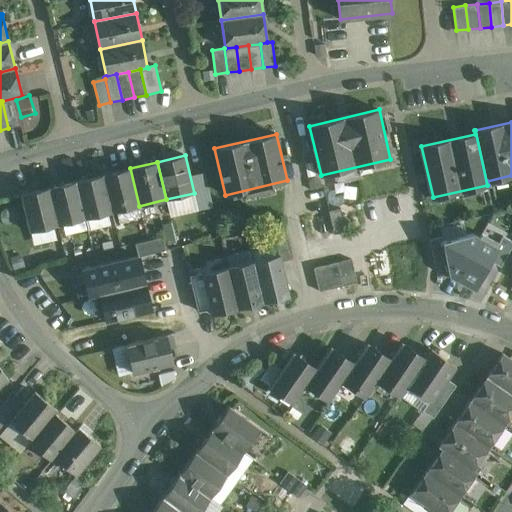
[(130,168),(103,175),(112,213),(139,206),(130,168)]
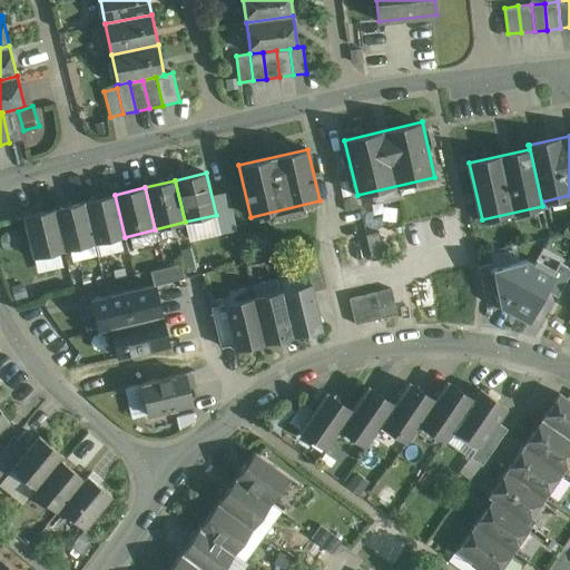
[(115,195),(85,203),(95,244),(125,237),(115,195)]
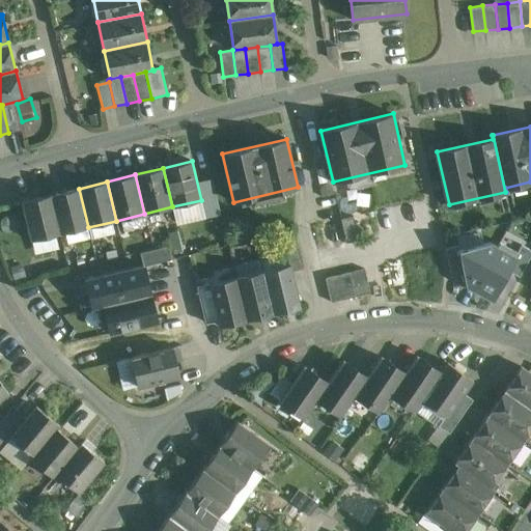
[(79,189),(51,195),(60,234),(88,227),(79,189)]
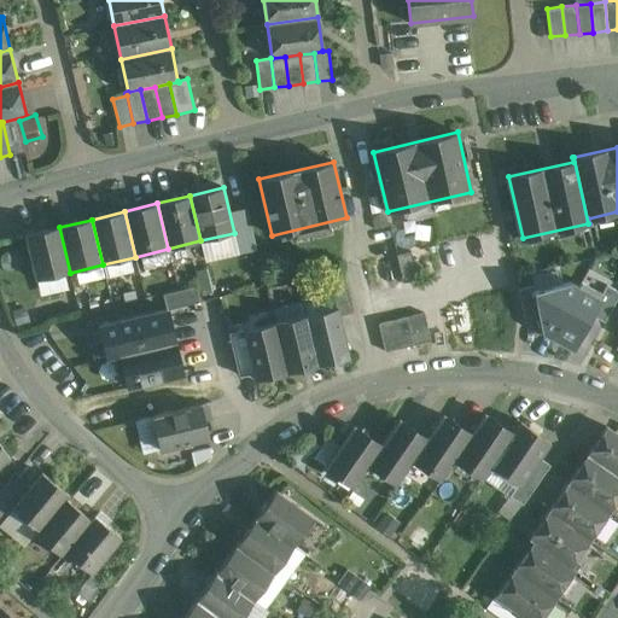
[(59,227),(27,235),(38,280),(70,273),(59,227)]
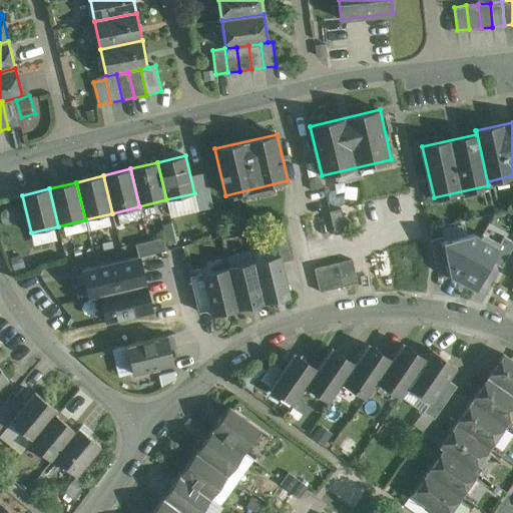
[(458,281),(483,234),(482,233),(480,237),(473,233),(443,240),(442,240),(447,265),(450,276),(458,281)]
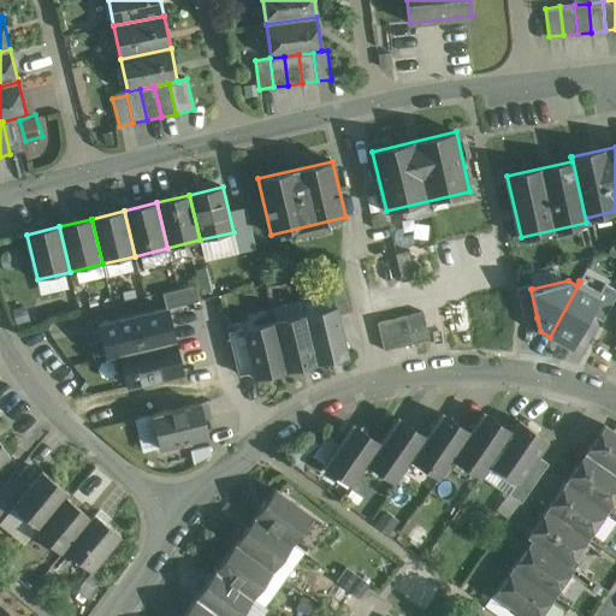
[(580,282),(550,337),(572,348),(590,314),(602,292),(600,292),(580,282)]
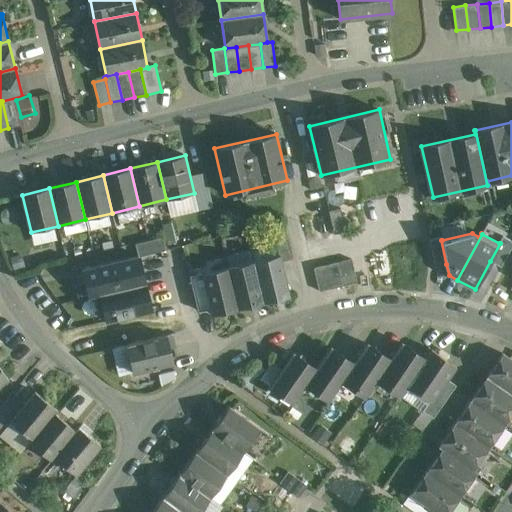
[(441,240),(442,240),(442,236),(429,239),(435,267),(446,264),(441,240)]
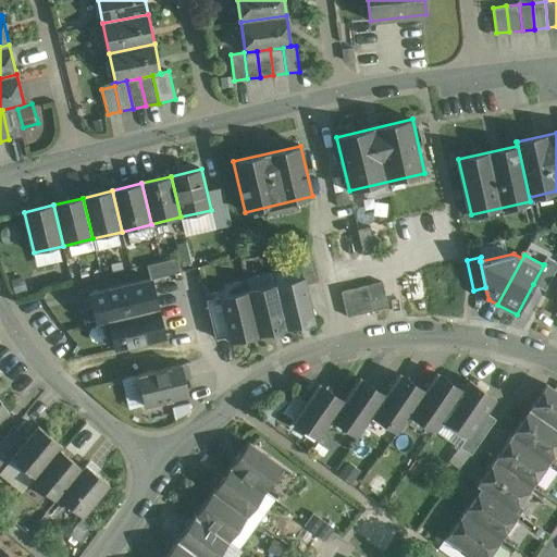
[(544,291),(556,265),(556,262),(546,257),(543,264),(544,264),(533,284),(544,291)]
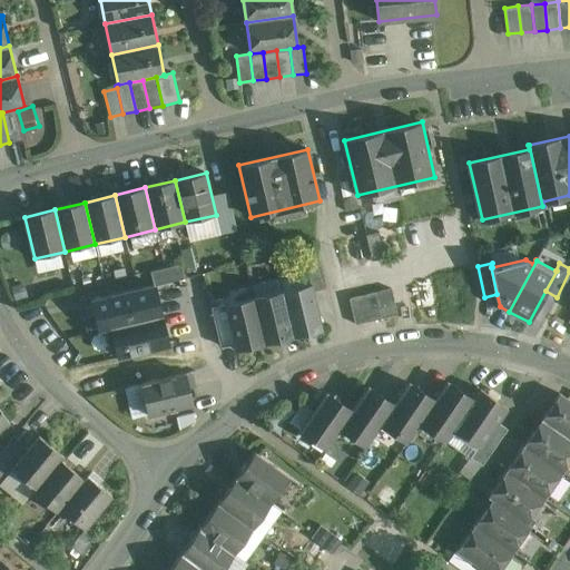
[(154,283),(88,296),(96,328),(161,314),(154,283)]
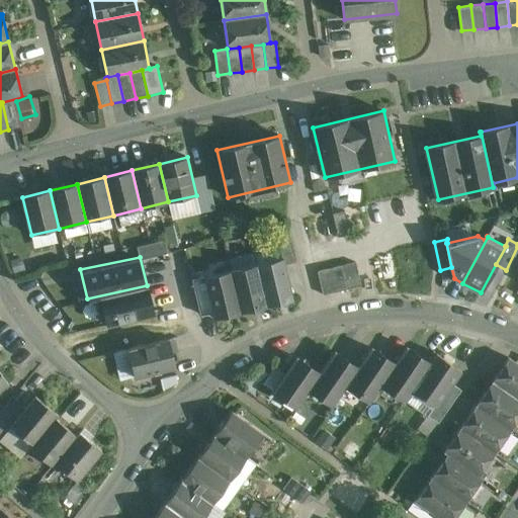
[(282,258),(256,264),(266,306),(292,299),(282,258)]
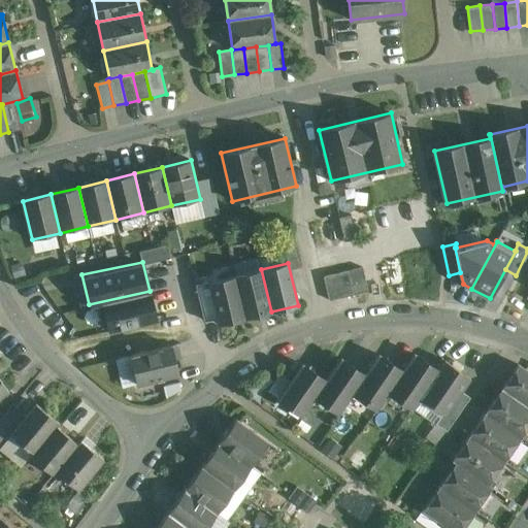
[(261,269),(234,275),(244,318),(271,311),(261,269)]
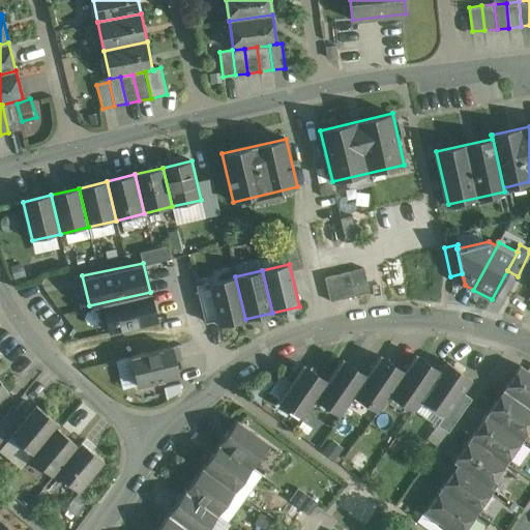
[(351,271),(337,274),(344,298),(357,295),(351,271)]
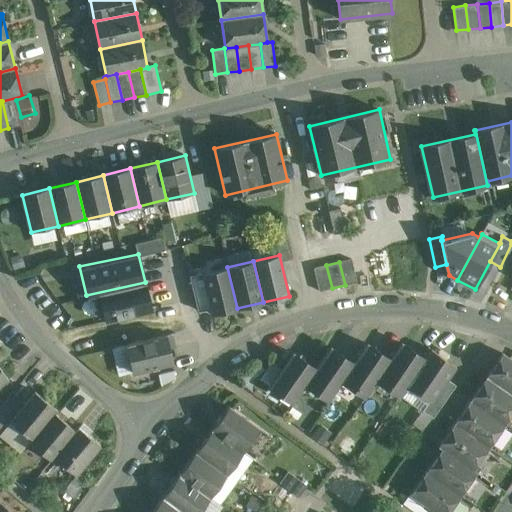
[(326,265),(313,268),(319,291),(332,288),(326,265)]
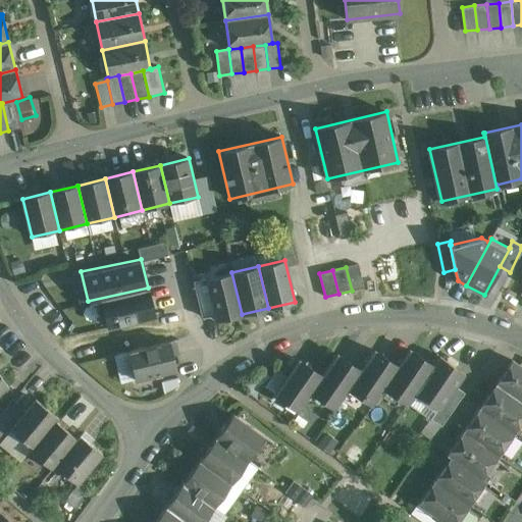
[(231,272),(205,278),(214,314),(215,320),(242,314),(231,272)]
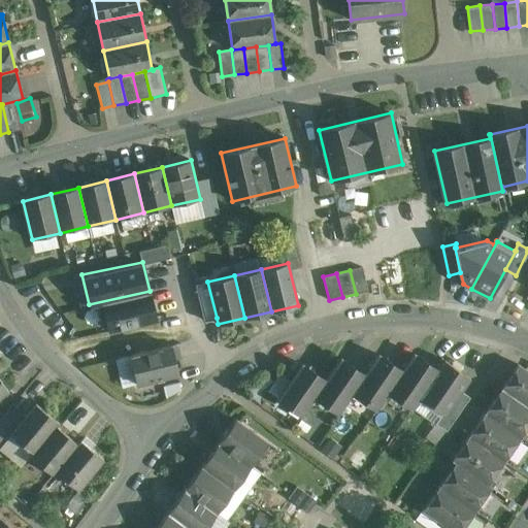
[(207,282),(196,285),(204,321),(217,318),(207,282)]
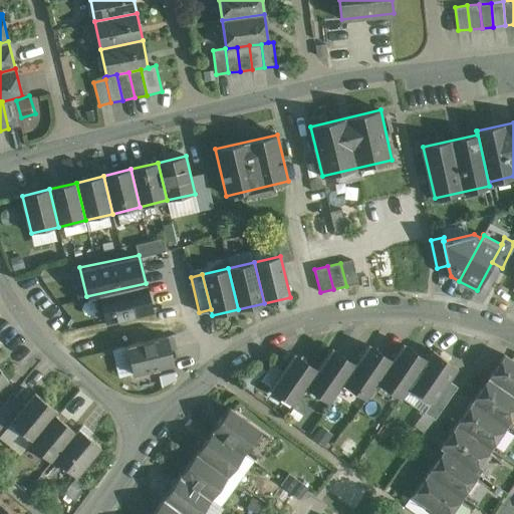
[(146,286),(99,297),(105,321),(152,311),(146,286)]
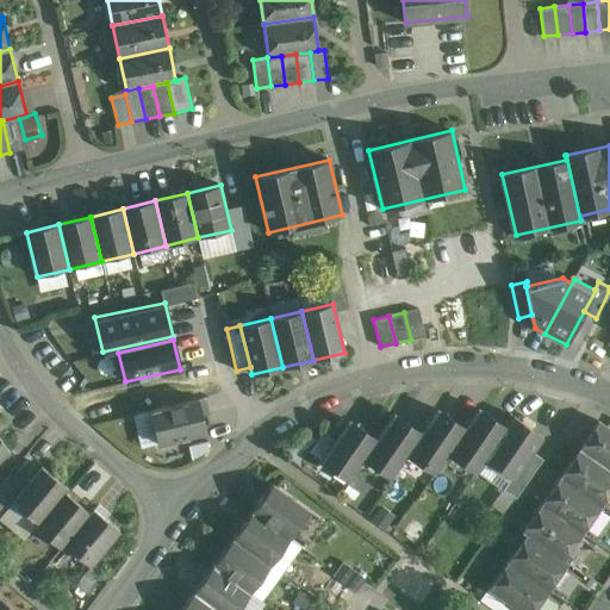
[(187,402),(151,411),(160,443),(205,433),(197,399),(187,402)]
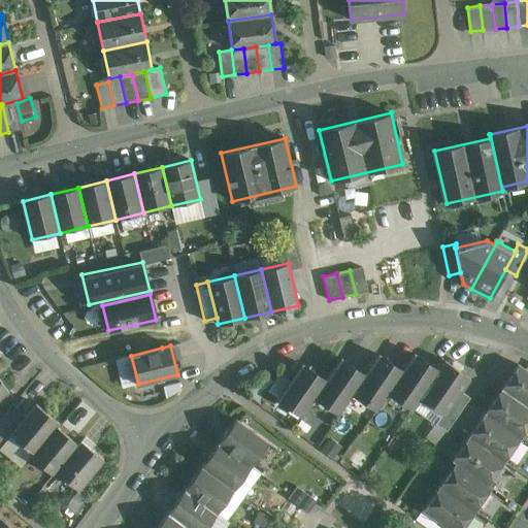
[(437,370),(415,354),(402,371),(389,391),(413,407),(420,396),(438,370),(437,370)]
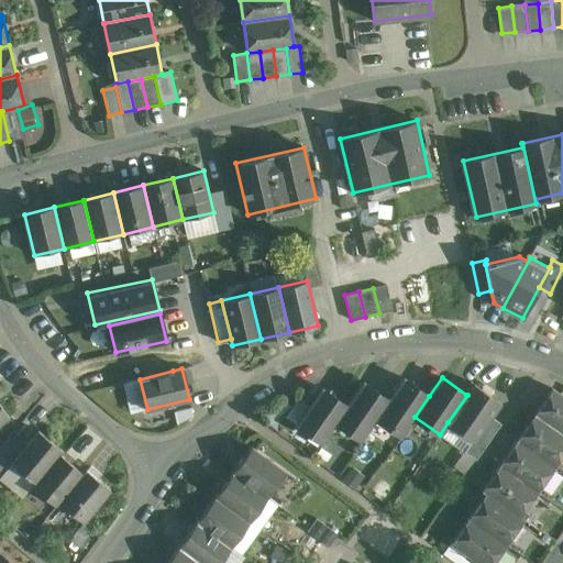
[(429,396),(404,378),(388,400),(376,418),(401,435),(415,417),(429,396)]
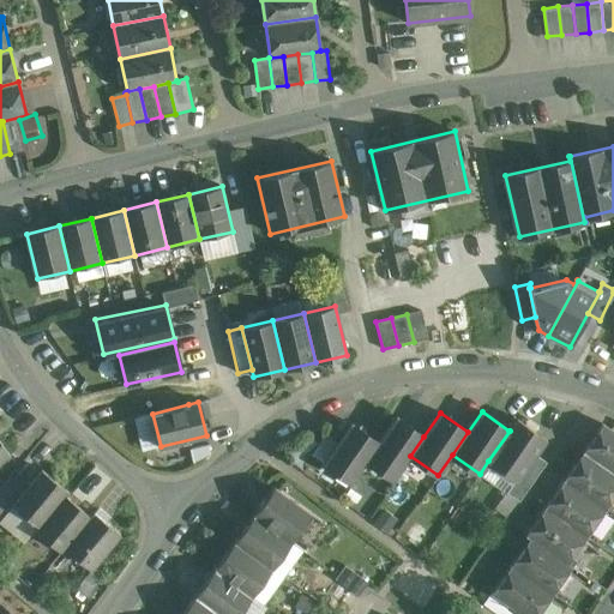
[(379,443),(367,461),(393,479),(410,456),(423,437),(396,417),(379,443)]
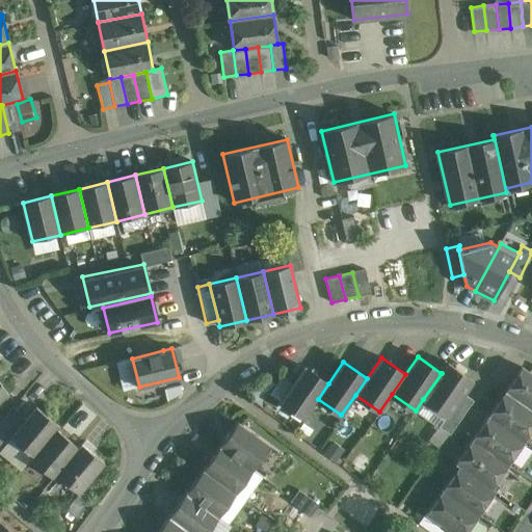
[(472,379),(448,363),(441,373),(442,373),(423,399),(446,416),(447,416),(463,393),(472,379)]
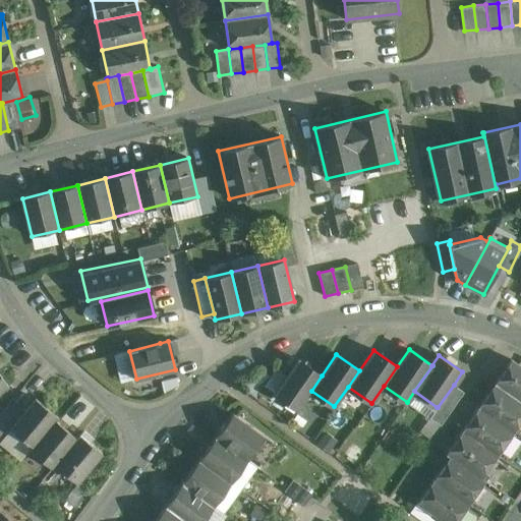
[(298,359),(275,393),(298,409),(311,391),(322,375),(298,359)]
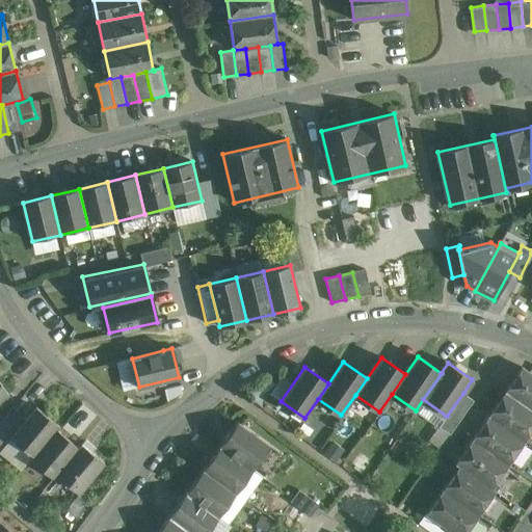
[(531,373),(522,367),(505,391),(531,409),(531,373)]
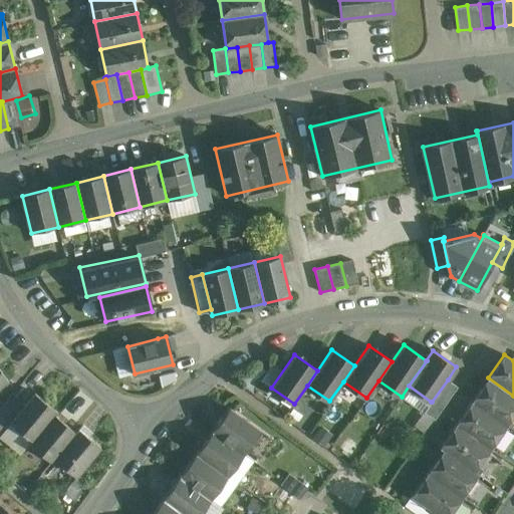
[(0,387),(8,380),(0,368),(0,387)]
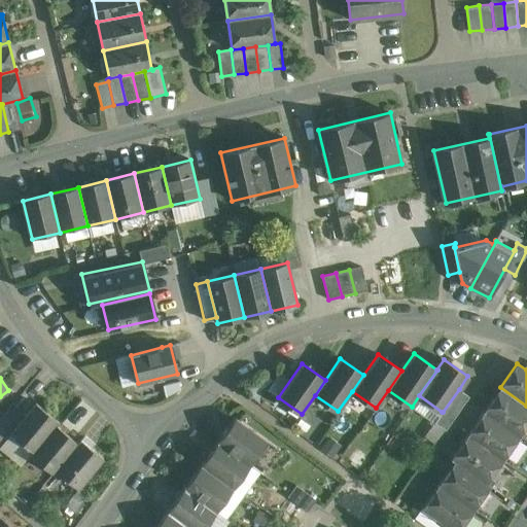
[(526,424),(526,406),(500,387),(484,411),(520,435),(526,424)]
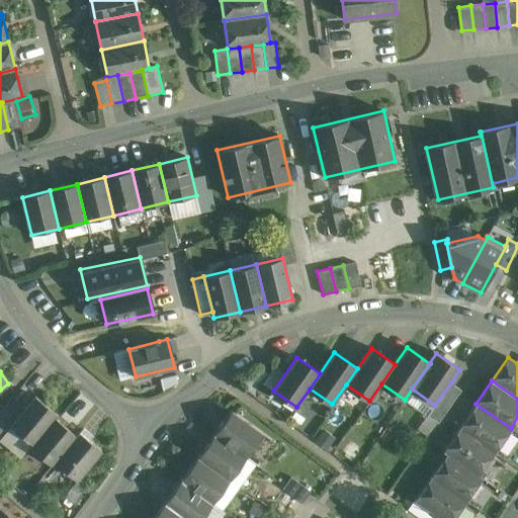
[(451,382),(435,405),(434,405),(427,415),(437,423),(460,390),(451,382)]
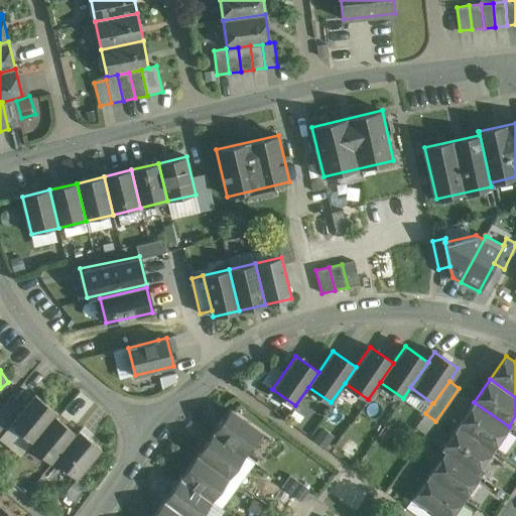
[(21,410),(10,424),(11,425),(32,442),(54,415),(57,412),(34,394),(21,410)]
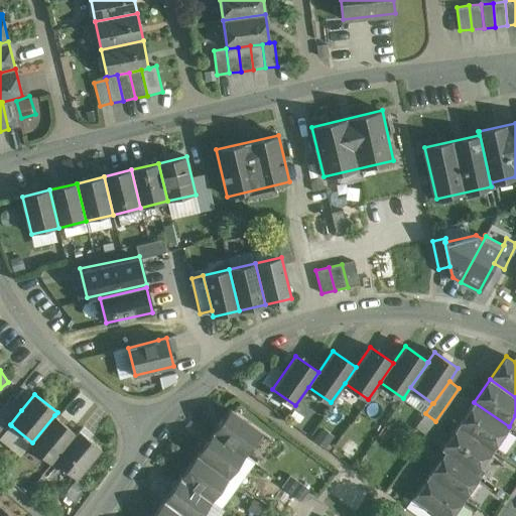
[(9,400),(0,410),(0,436),(1,437),(11,425),(10,424),(21,410),(9,400)]
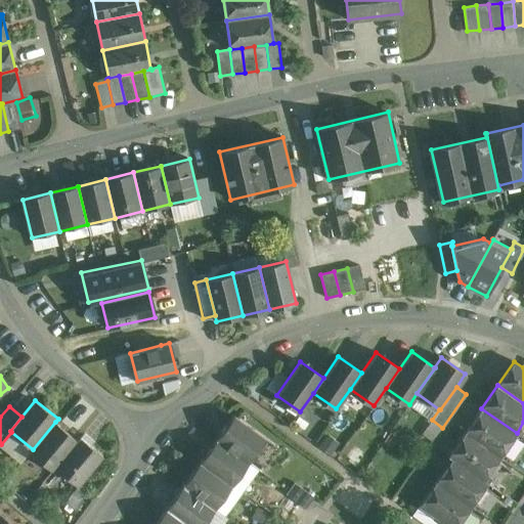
[(517,433),(481,408),(465,432),(500,456),(517,433)]
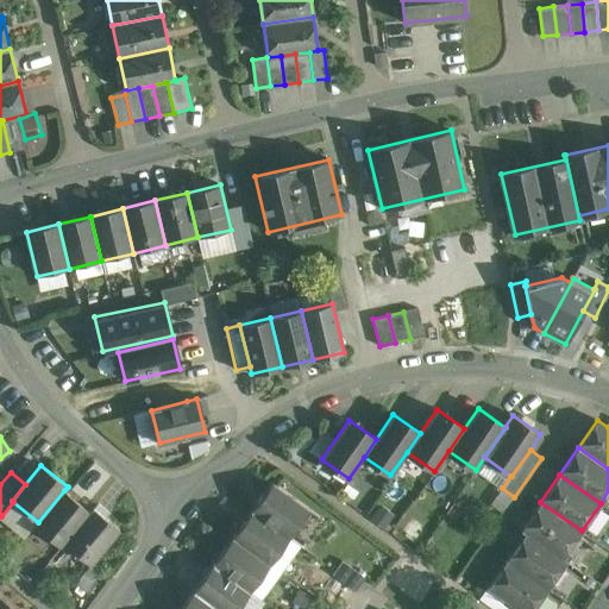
[(308,510),(271,483),(251,510),(289,538),(308,510)]
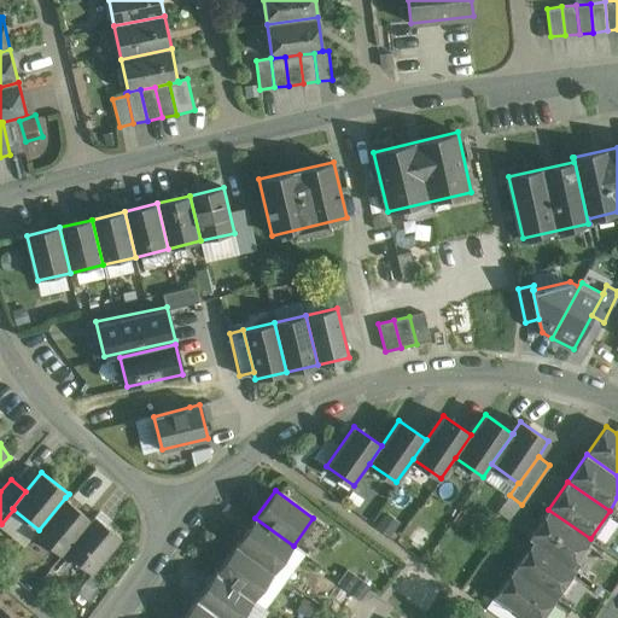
[(39,530),(36,534),(62,554),(65,551),(91,519),(65,497),(39,530)]
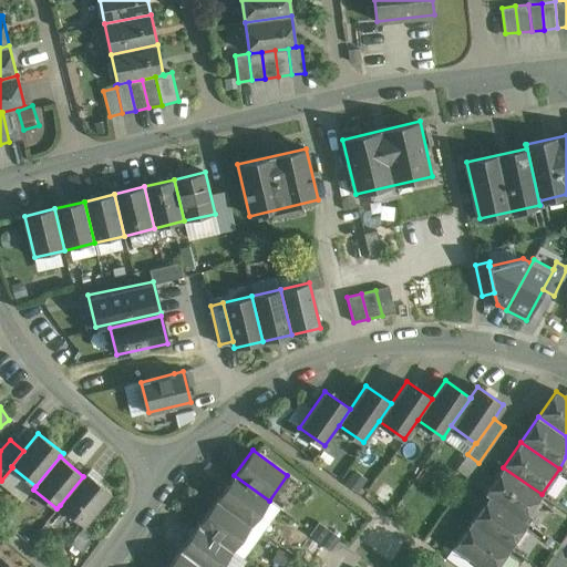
[(542,494),(503,467),(485,493),(490,496),(524,519),(542,494)]
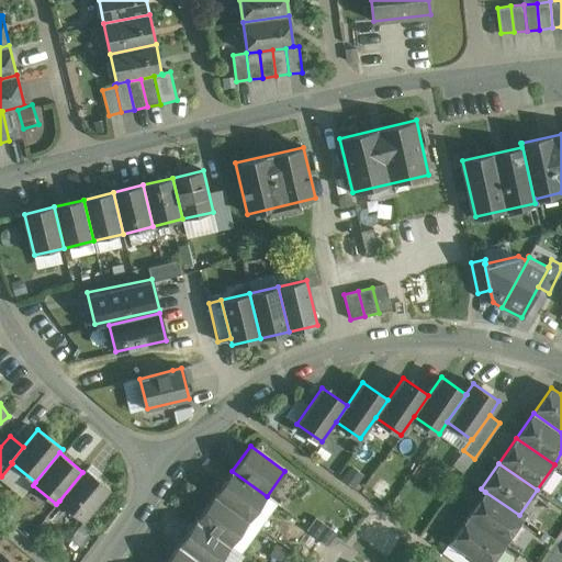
[(82,472),(59,501),(83,521),(111,489),(86,468),(82,472)]
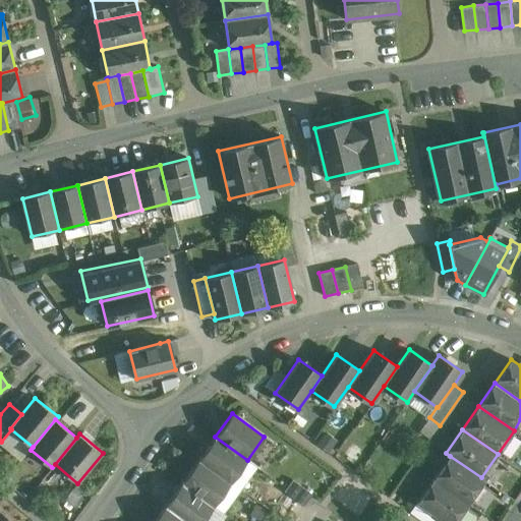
[(247,460),(215,437),(198,459),(230,482),(247,460)]
